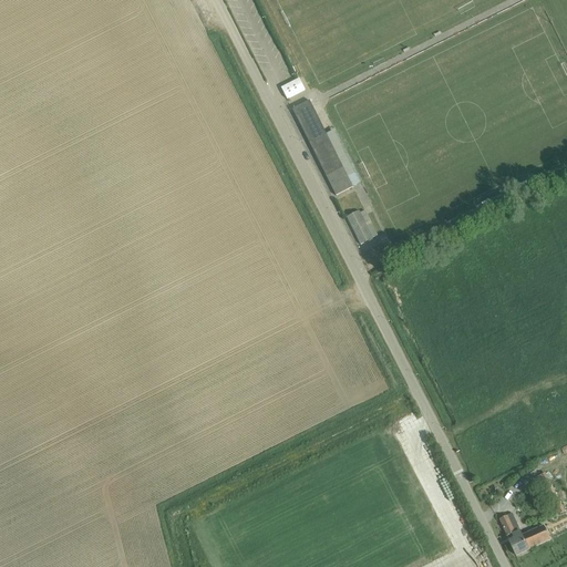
[(298,80),(281,89),(287,100),(303,91),(305,91),(299,80),(298,80)]
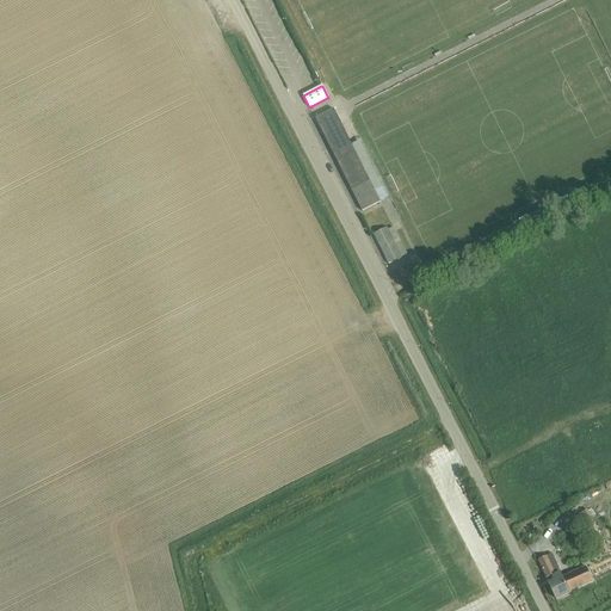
[(315,119),(362,211),(381,203),(333,110),(315,119)]
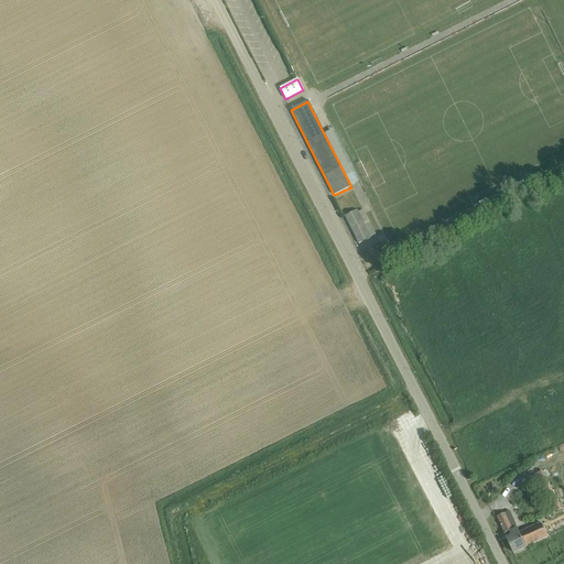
[(345,217),(359,245),(371,238),(357,210),(345,217)]
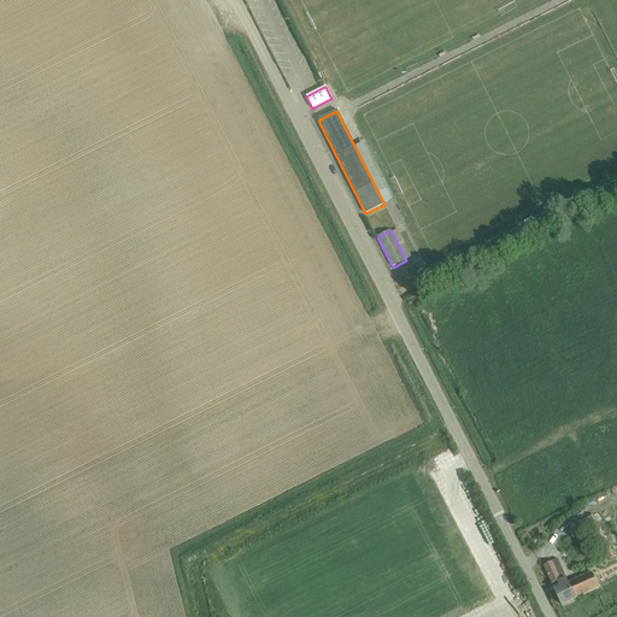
[(592,527),(610,560),(615,557),(593,516),(580,523),(585,530),(592,527)]
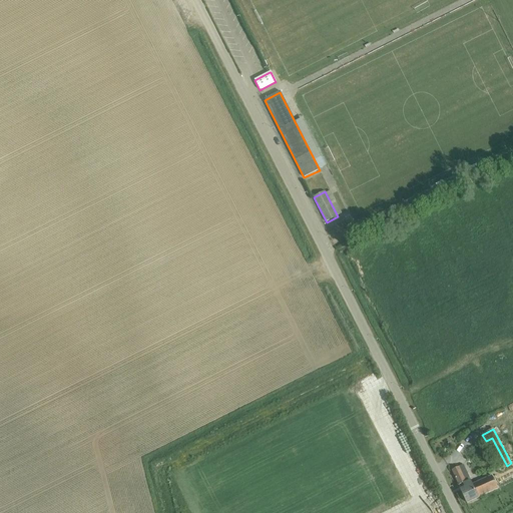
[(478,498),(498,489),(492,476),(472,485),(470,481),(468,482),(468,481),(466,482),(459,468),(452,471),(459,486),(467,503),(478,498)]
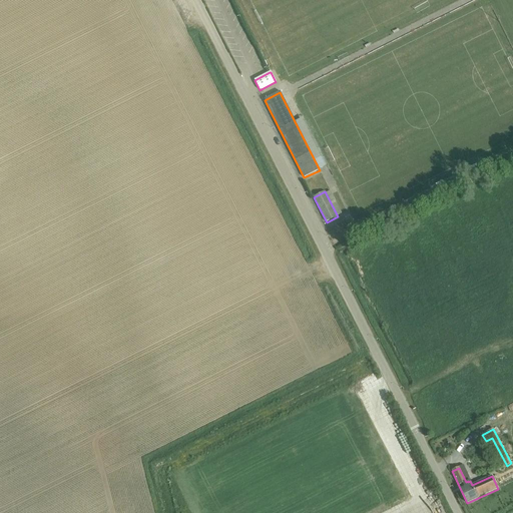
All buildings are outlined.
